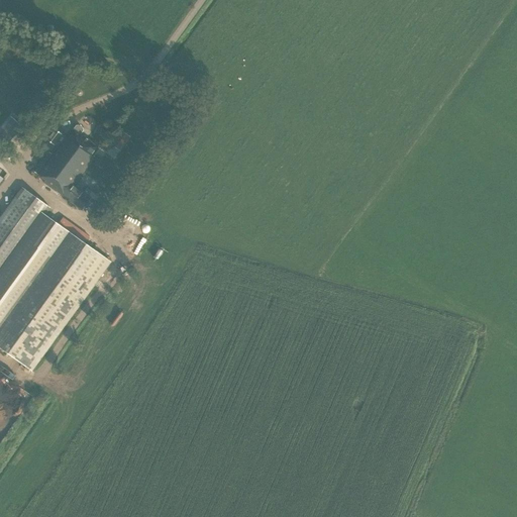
[(0,128),(0,140),(14,153),(31,134),(10,117),(0,128)]
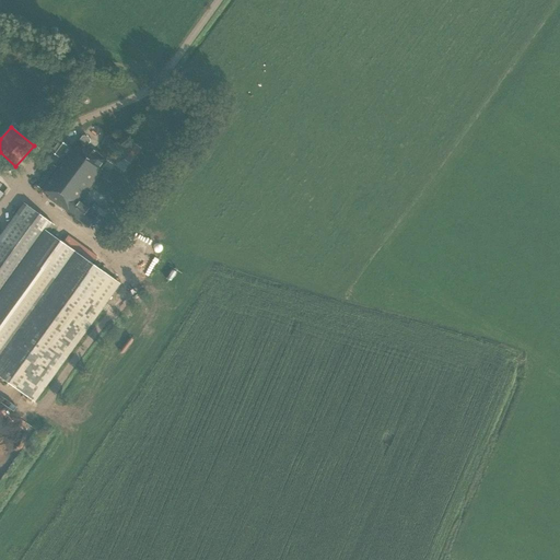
[(151,140),(149,139),(152,133),(143,128),(125,154),(136,163),(151,140)]
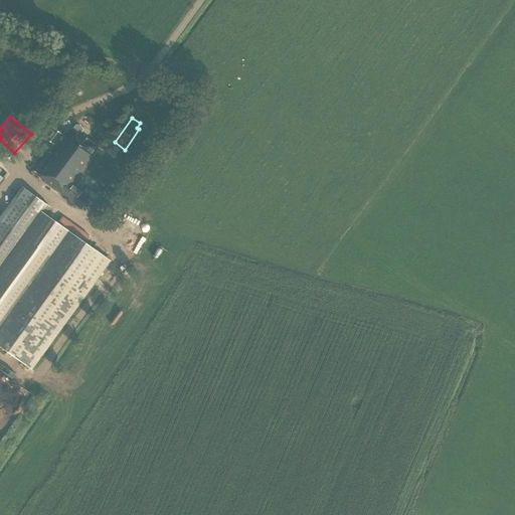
[(72,129),(66,137),(62,134),(61,134),(54,129),(46,139),(57,147),(52,154),(49,152),(34,172),(45,179),(43,181),(81,210),(91,197),(73,184),(94,157),(93,156),(99,148),(80,134),(82,131),(82,128),(78,125),(76,126),(73,129),(72,129)]
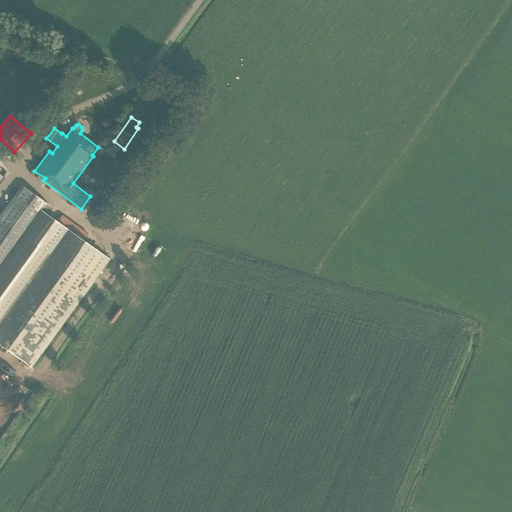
[(87,171),(92,174),(86,181),(96,189),(105,177),(91,166),(87,171)]
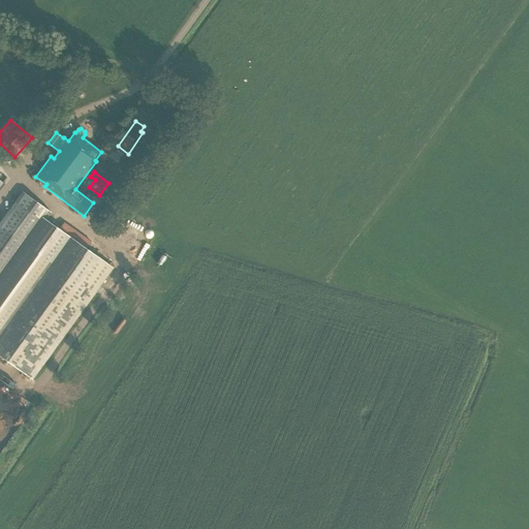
[(0,223),(0,356),(33,380),(114,269),(47,220),(52,213),(23,192),(0,223)]
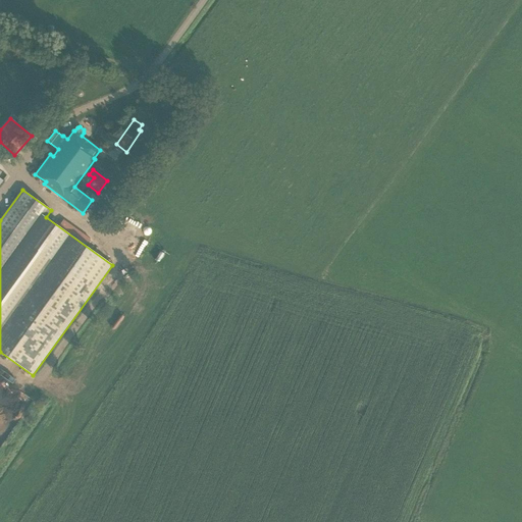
[(16,378),(12,384),(18,388),(22,382),(16,378)]
